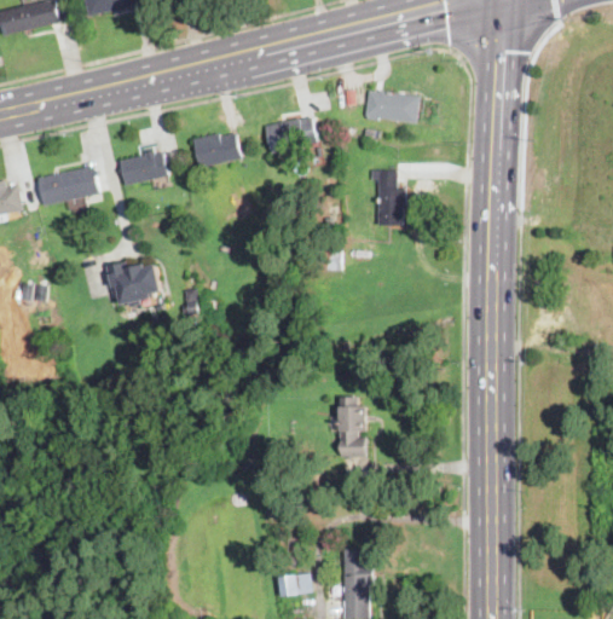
[(3,34),(0,35),(0,10),(40,0),(51,0),(57,22),(3,34)]
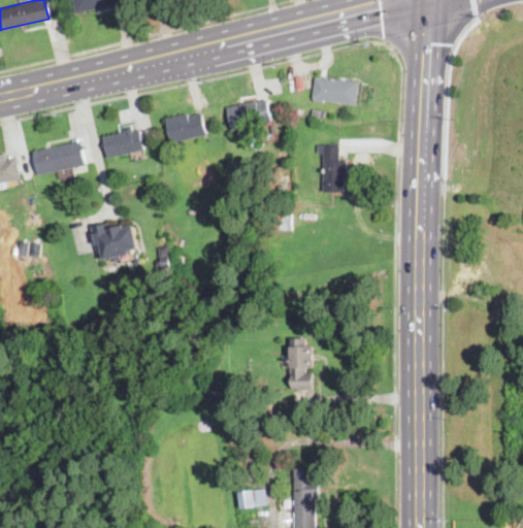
[(86,10),(73,13),(69,0),(116,0),(117,3),(86,10)]
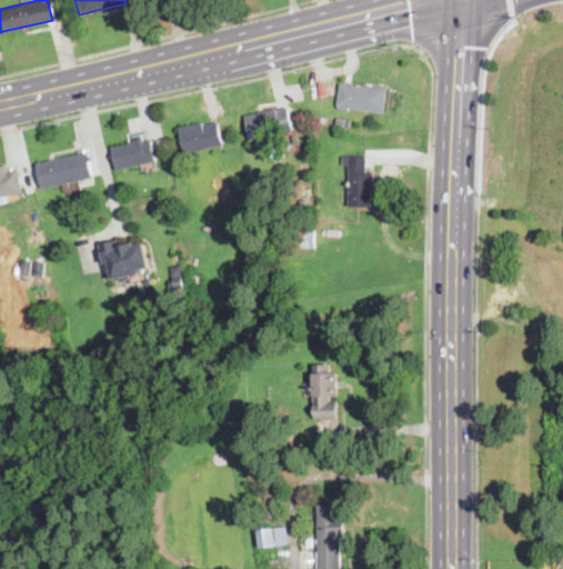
[(350,83),(358,85),(383,88),(380,113),(343,108),(343,111),(331,109),(335,82),(344,83),(345,82),(350,83)]
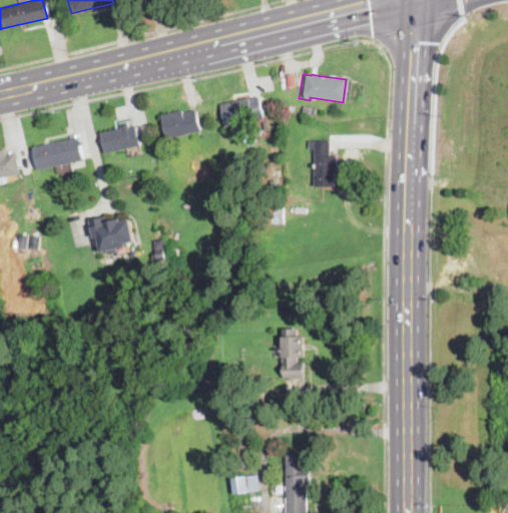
[(257,97),(257,99),(261,117),(222,126),(217,104),(245,97),(246,98),(256,96),(257,97)]
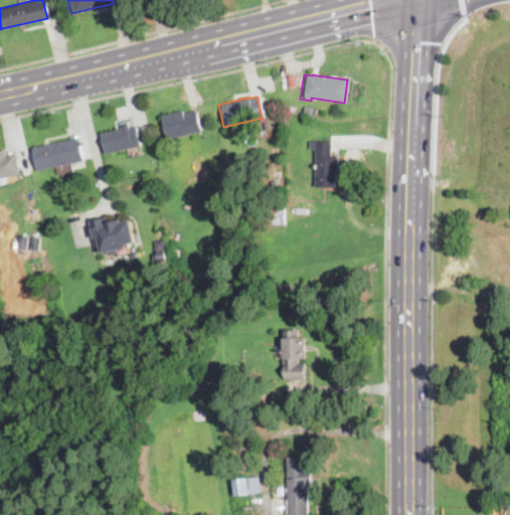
[(194,112),(198,128),(199,131),(164,140),(158,116),(179,111),(180,114),(194,111),(194,112)]
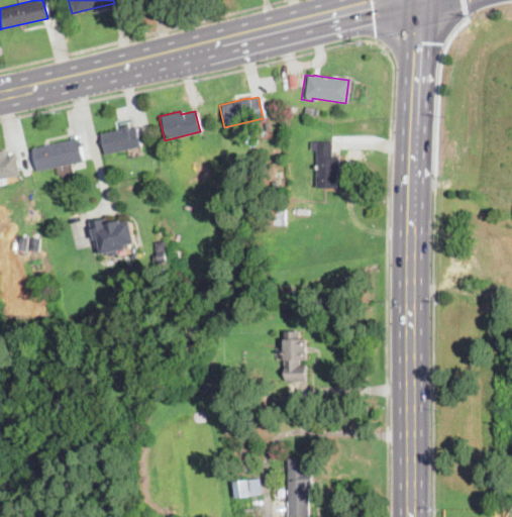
[(133,126),(134,130),(137,146),(102,154),(97,133),(125,127),(125,128),(133,126)]
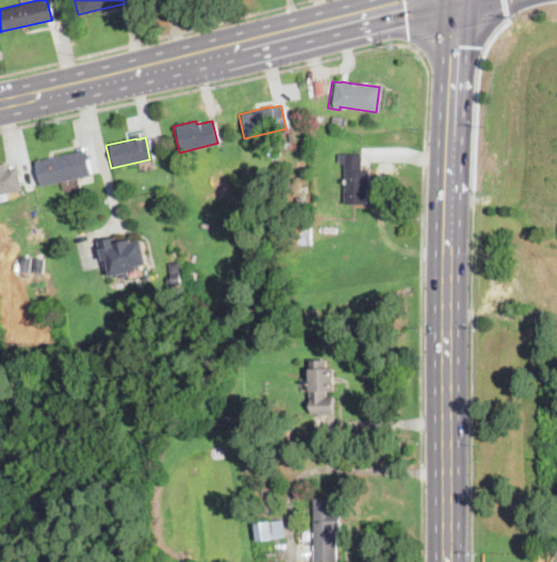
[(54,182),(37,187),(32,161),(78,152),(81,150),(87,176),(54,182)]
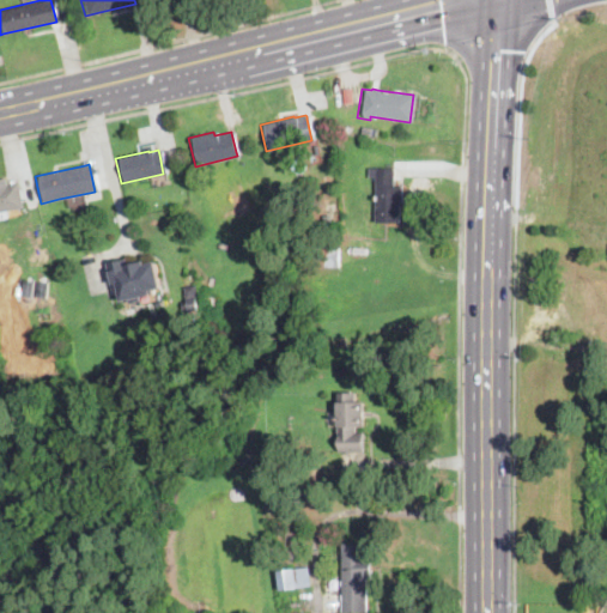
[(396,223),(371,222),(371,168),(390,169),(390,186),(396,186),(396,223)]
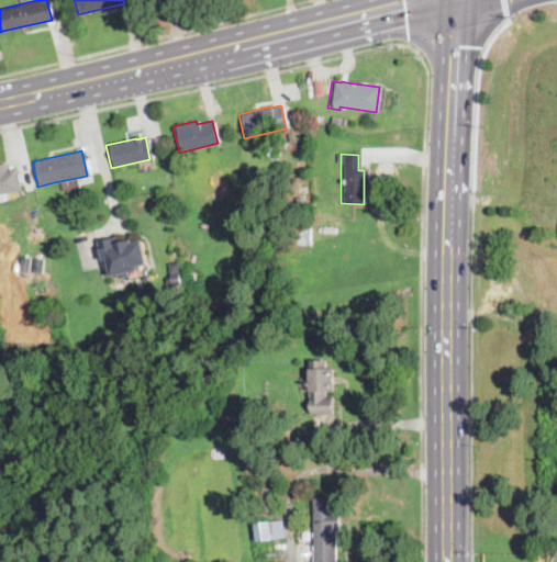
[(13,169),(14,170),(19,190),(0,193),(0,168),(3,168),(3,170),(13,168),(13,169)]
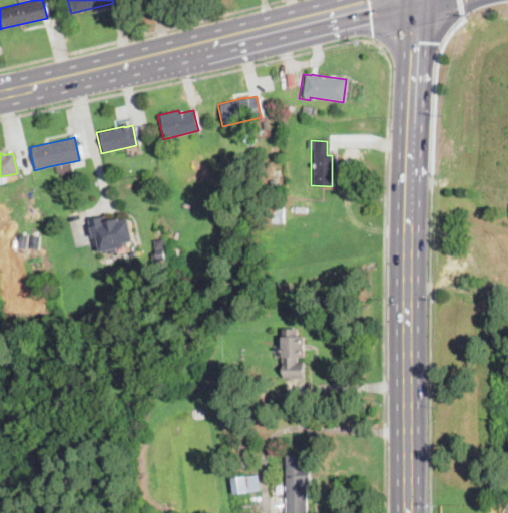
[(46,199),(49,212),(41,214),(38,201),(46,199)]
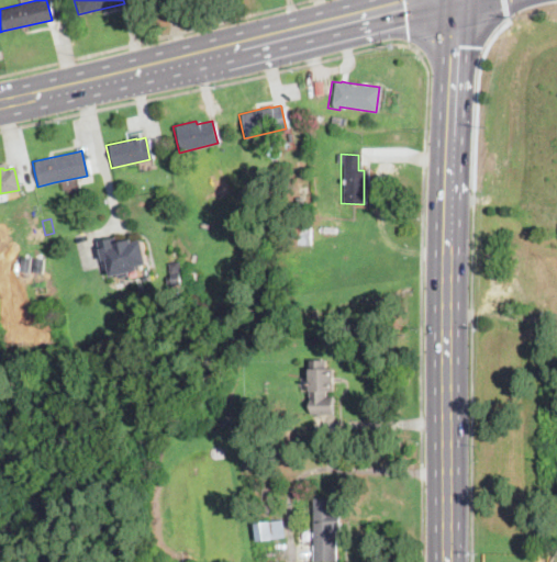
[(308,227),(308,237),(314,237),(314,242),(308,242),(308,246),(270,246),(270,236),(283,236),(283,227),(308,227)]
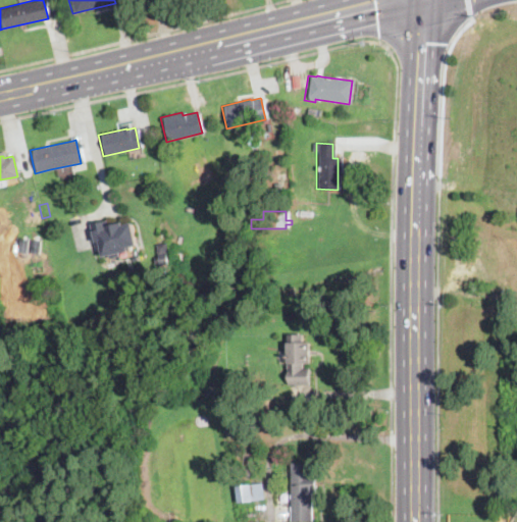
[(218,226),(215,227),(213,218),(221,216),(223,225),(218,226)]
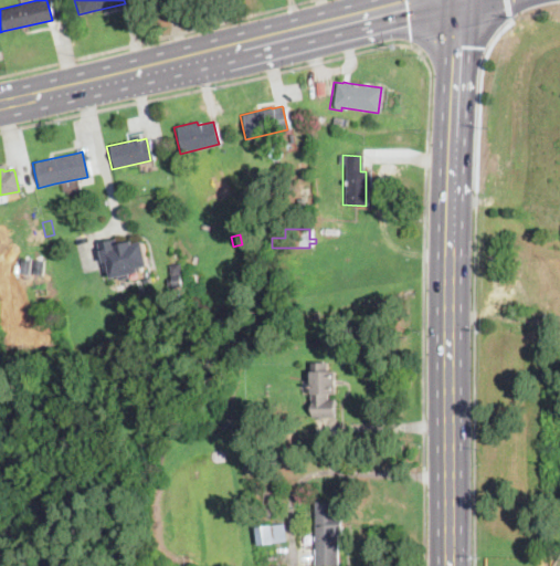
[(112,240),(113,244),(128,241),(129,244),(139,242),(145,265),(135,268),(136,272),(125,275),(126,279),(116,281),(115,278),(108,279),(106,268),(101,269),(94,243),(112,240)]
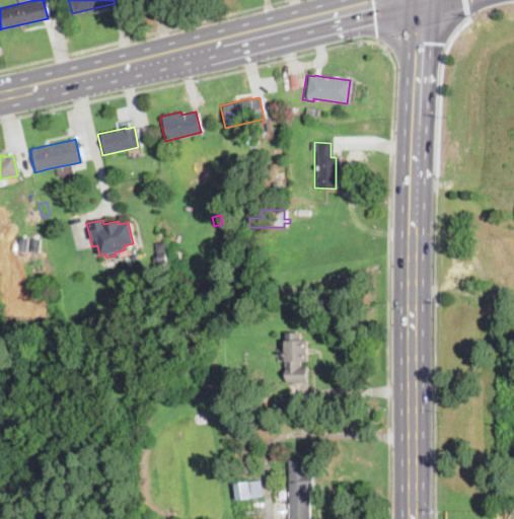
[(23,244),(23,251),(14,250),(16,238),(16,237),(24,238),(23,244)]
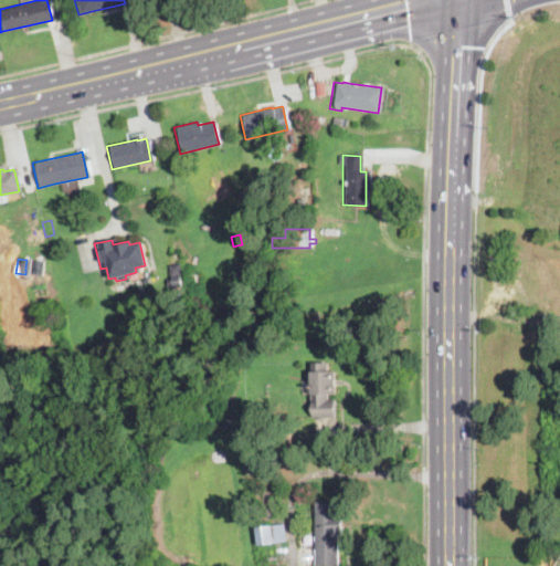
[(40,261),(39,275),(29,274),(30,261),(40,261)]
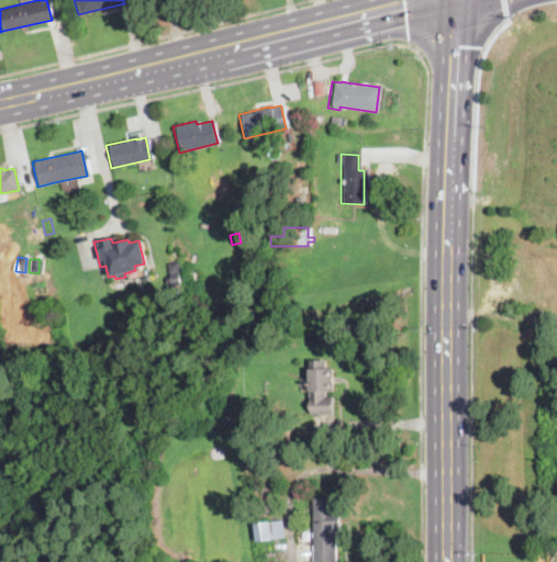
[(179,290),(169,292),(166,274),(176,272),(179,290)]
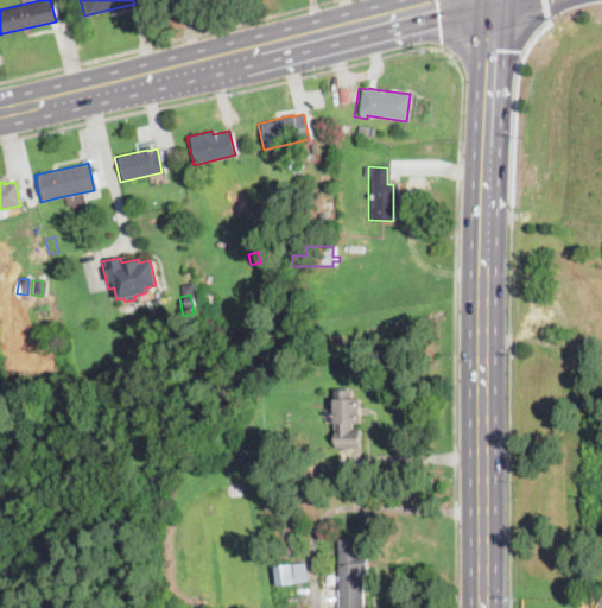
[(349,391),(349,399),(356,399),(356,423),(349,423),(349,429),(359,429),(359,448),(331,448),(331,398),(331,390),(349,390),(349,391)]
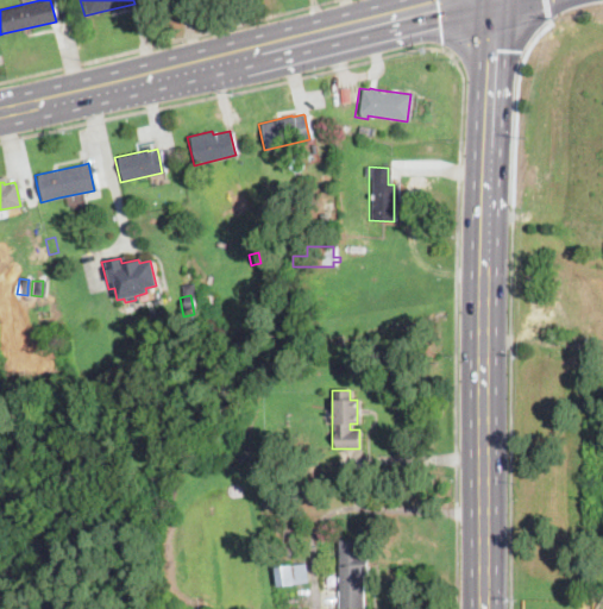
[(359,553),(364,553),(365,575),(359,576),(359,608),(337,608),(334,540),(359,540),(359,553)]
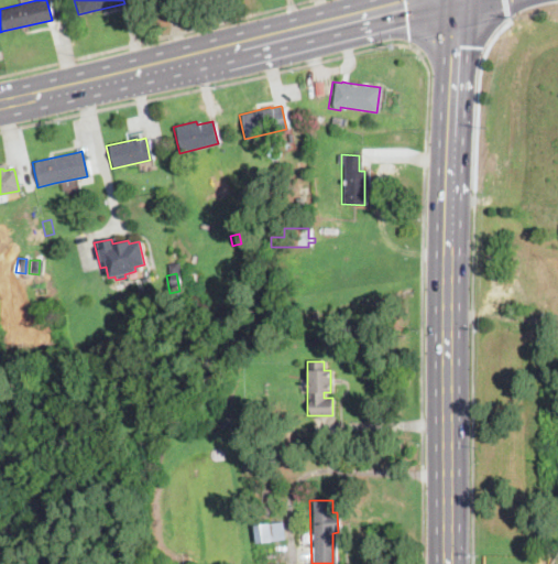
[(269,541),(253,543),(251,525),(279,521),(281,540),(269,541)]
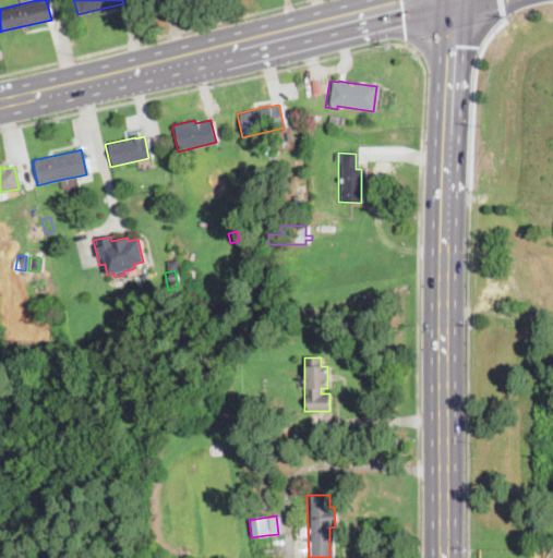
All buildings are outlined.
